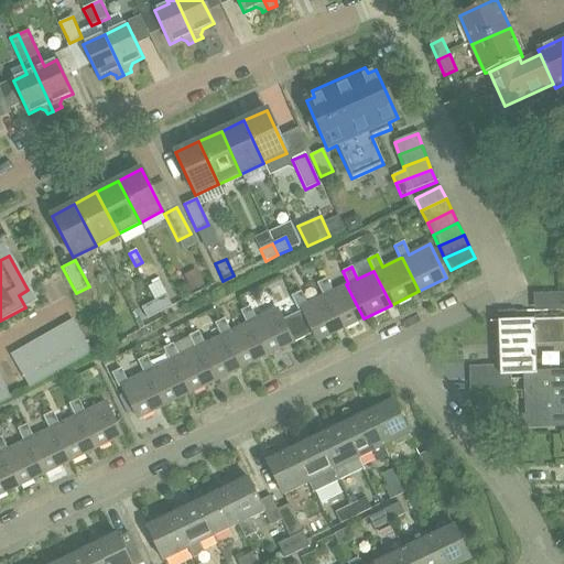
[(203,286),(198,277),(187,282),(192,292),(203,286)]
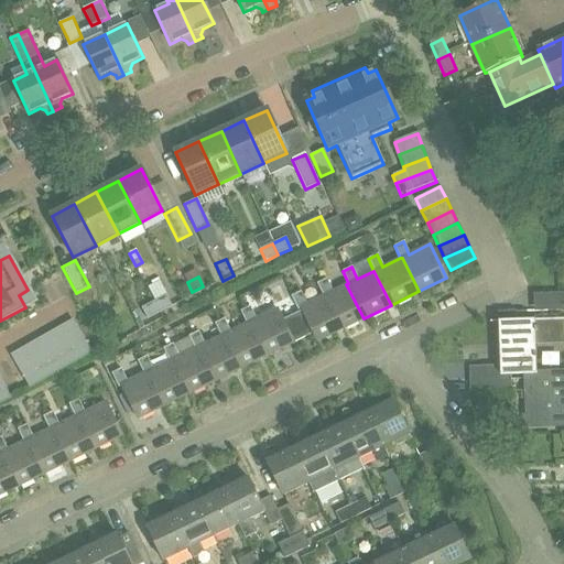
[(318,297),(336,332),(364,318),(346,284),(332,292),(325,280),(316,284),(322,295),(318,297)]
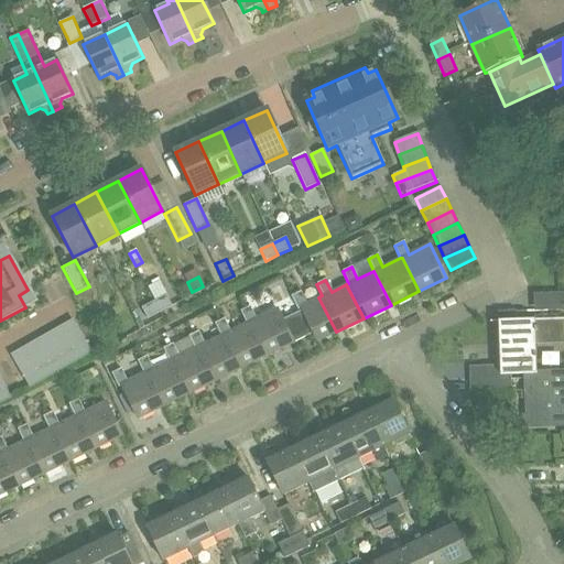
[(281,321),(292,343),(313,333),(316,342),(336,332),(318,297),(305,304),(300,292),(291,296),(297,310),(300,308),(301,311),(281,321)]
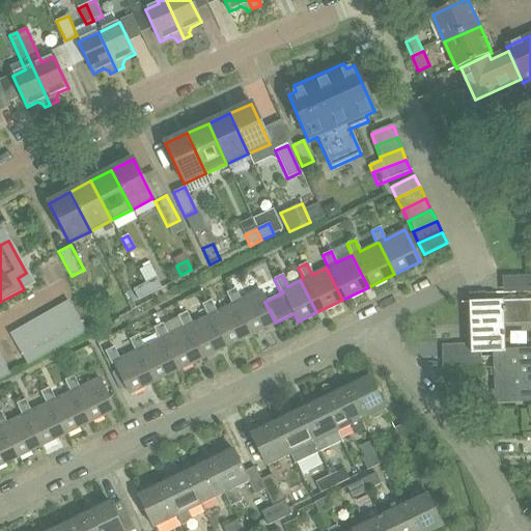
[(156,278),(144,284),(150,295),(162,288),(156,278)]
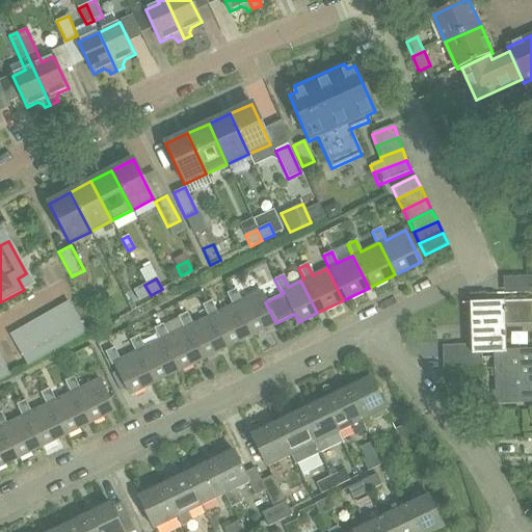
[(133,291),(138,302),(151,295),(144,285),(133,291)]
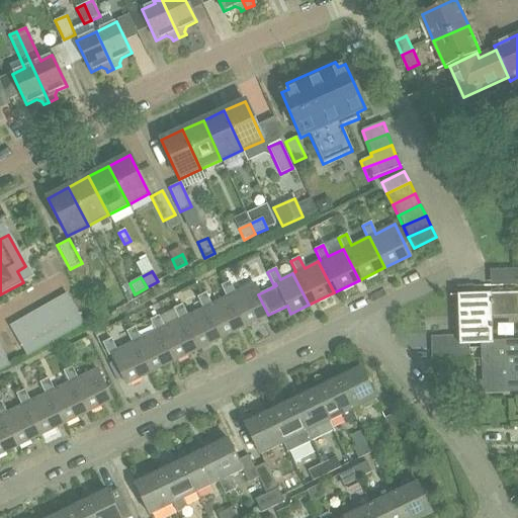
[(221,285),(227,297),(230,296),(245,327),(268,315),(258,294),(254,284),(234,294),(228,282),(221,285)]
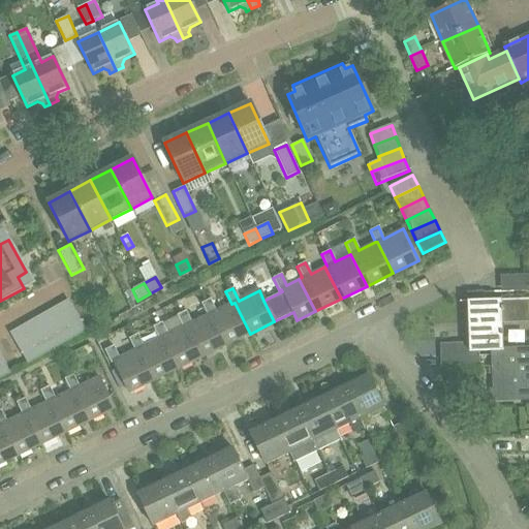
[(493,356),(518,355),(518,350),(503,350),(502,323),(528,321),(528,299),(486,301),(486,292),(469,293),(469,301),(467,301),(468,343),(441,344),(441,358),(480,356),(493,356)]
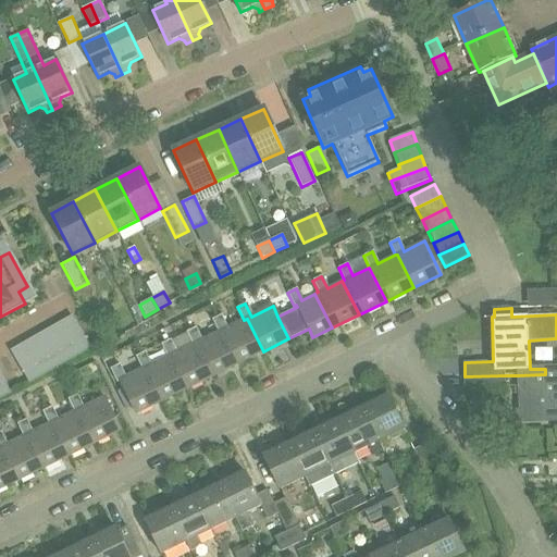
[(247,319),(244,320),(226,329),(220,316),(211,320),(218,333),(222,331),(238,363),(263,351),(247,319)]
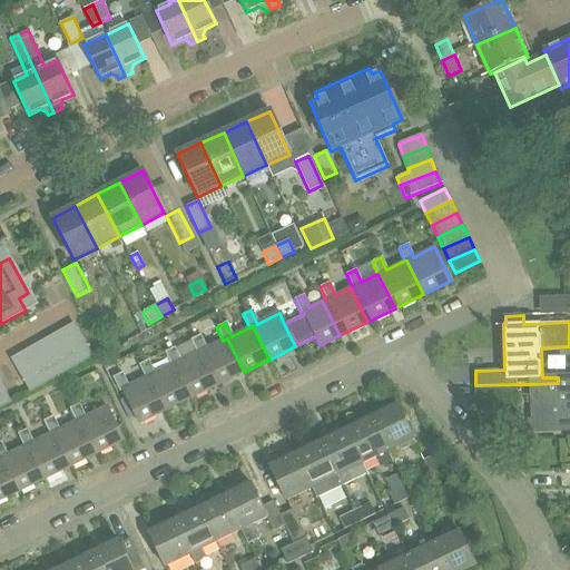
[(202,351),(218,385),(244,372),(227,338),(223,341),(206,349),(199,335),(190,340),(197,353),(202,351)]
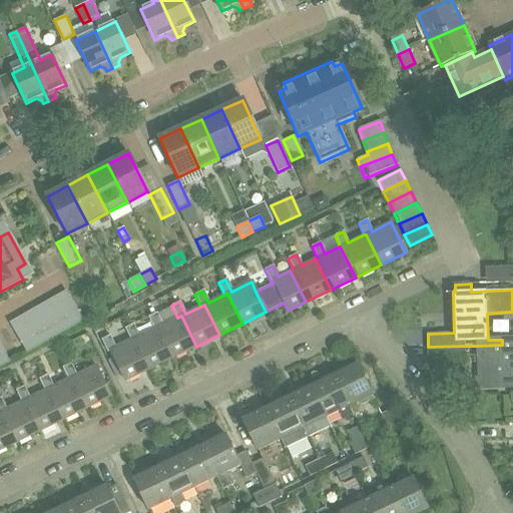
[(79,312),(67,318),(72,328),(84,321),(79,312)]
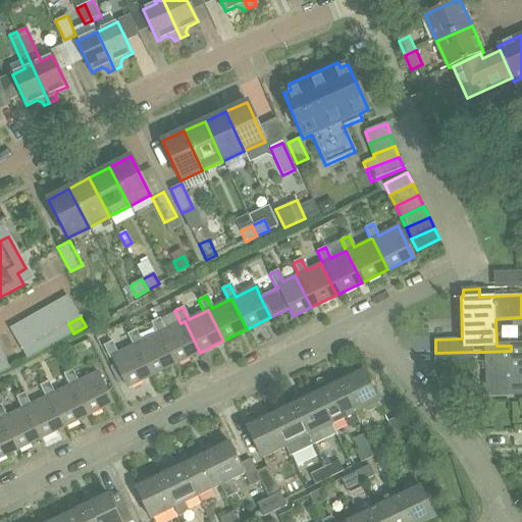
[(175,364),(200,353),(185,321),(180,323),(164,331),(159,319),(150,323),(156,335),(161,333),(175,364)]
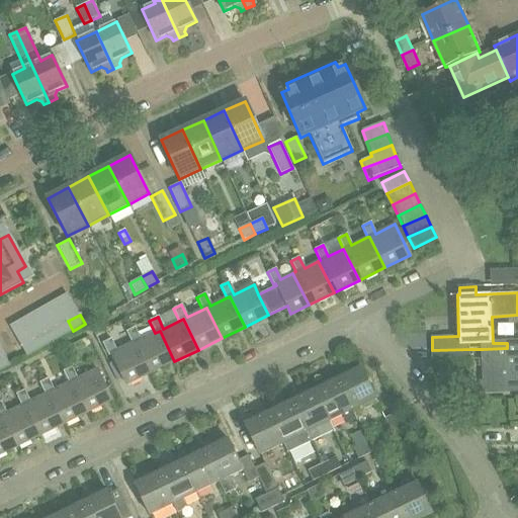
[(68,321),(57,328),(62,337),(73,331),(68,321)]
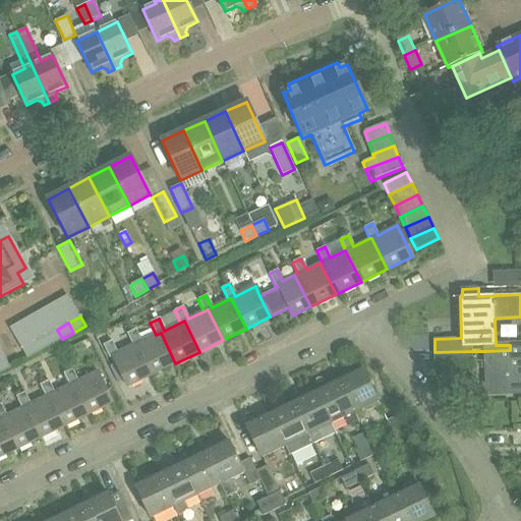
[(57,330),(46,336),(51,345),(62,339),(57,330)]
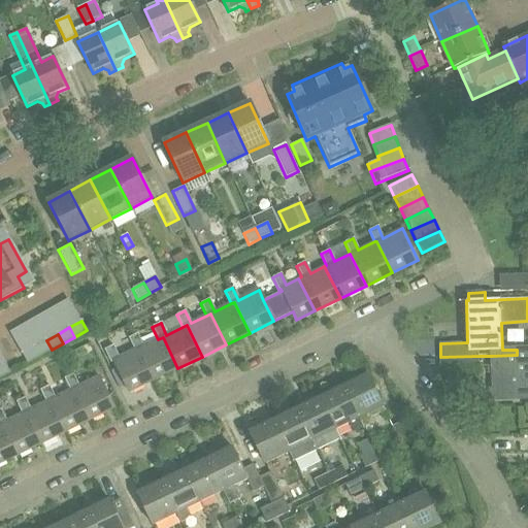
[(154,380),(177,368),(163,337),(158,339),(142,347),(136,334),(128,338),(134,351),(138,349),(154,380)]
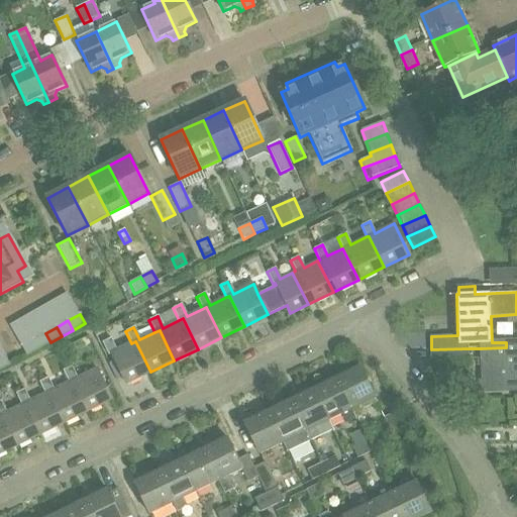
[(45,333),(33,339),(39,349),(50,342),(45,333)]
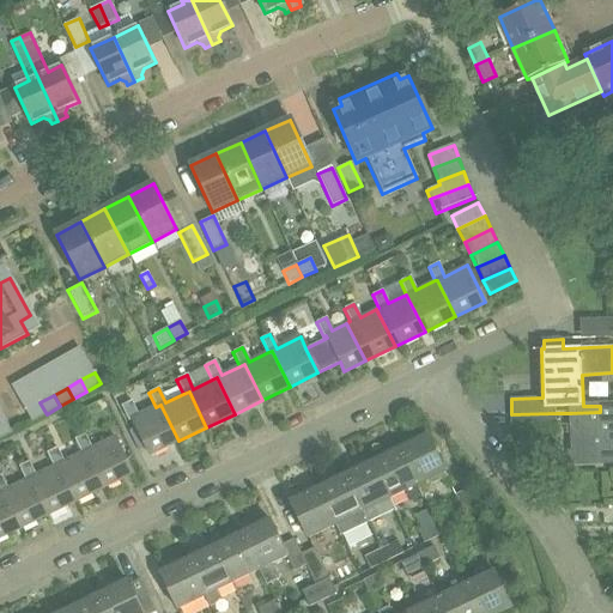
[(47,414),(40,402),(26,411),(32,422),(47,414)]
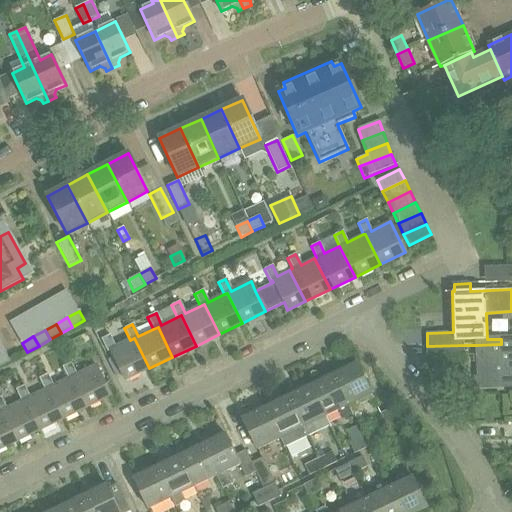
[(125,380),(149,368),(134,338),(130,340),(115,347),(109,336),(101,339),(107,351),(110,350),(125,380)]
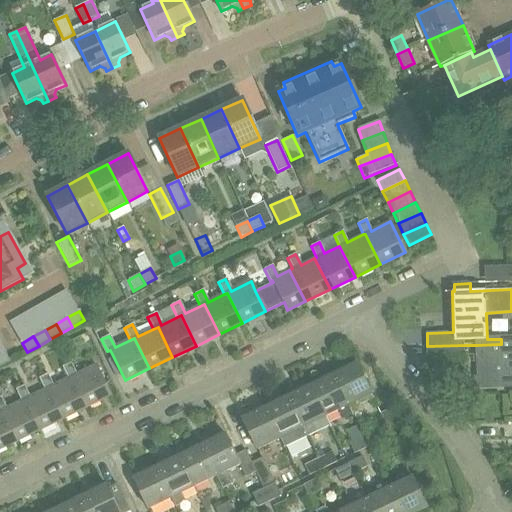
[(511,338),(501,339),(501,344),(477,345),(479,389),(511,387),(511,338)]
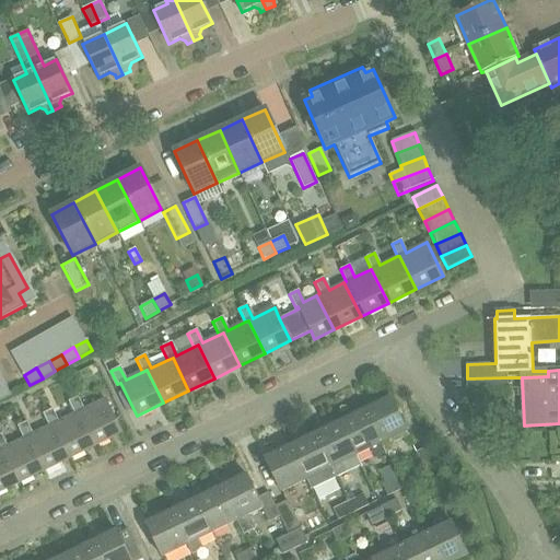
[(509,391),(509,377),(467,378),(468,392),(509,391)]
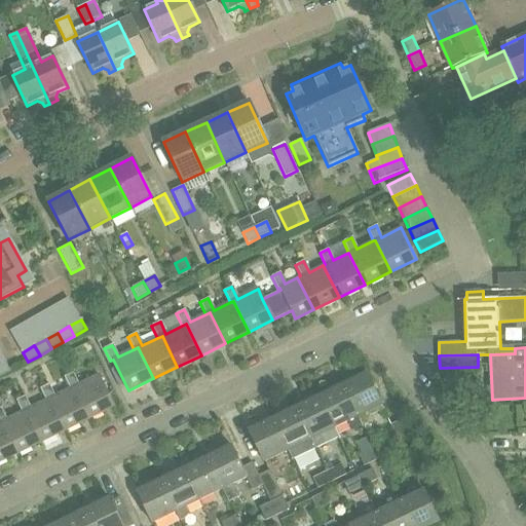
[(6,362),(0,364),(0,376),(10,372),(6,362)]
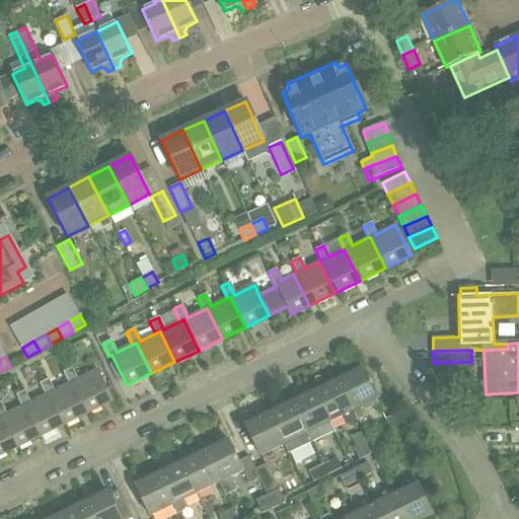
[(64,372),(70,383),(72,382),(88,414),(113,401),(96,370),(78,379),(72,368),(64,372)]
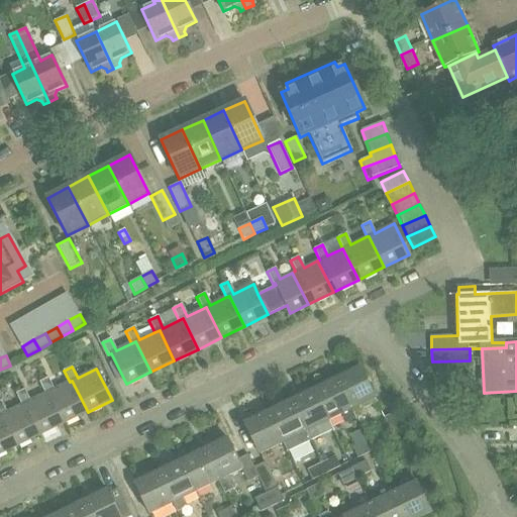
[(360,367),(337,378),(357,419),(363,416),(365,409),(378,403),(360,367)]
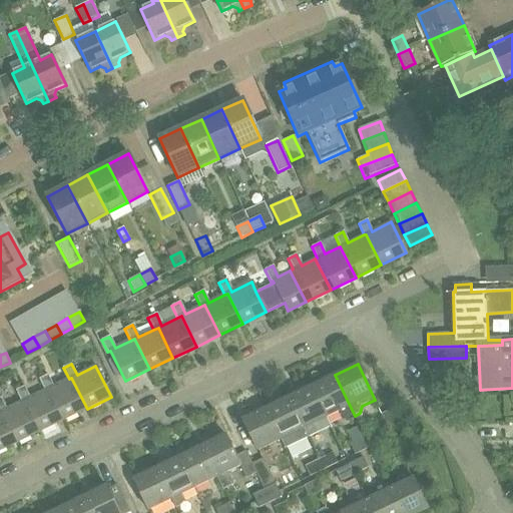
[(40,379),(46,390),(48,389),(63,420),(87,409),(71,378),(69,379),(54,386),(48,375),(40,379)]
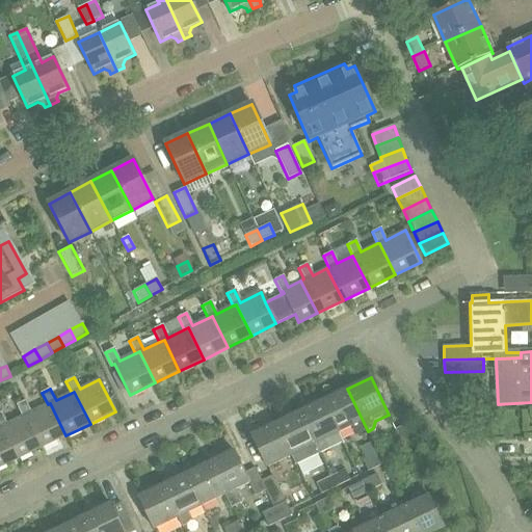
[(347,389),(323,400),(340,433),(352,427),(356,436),(368,431),(347,389)]
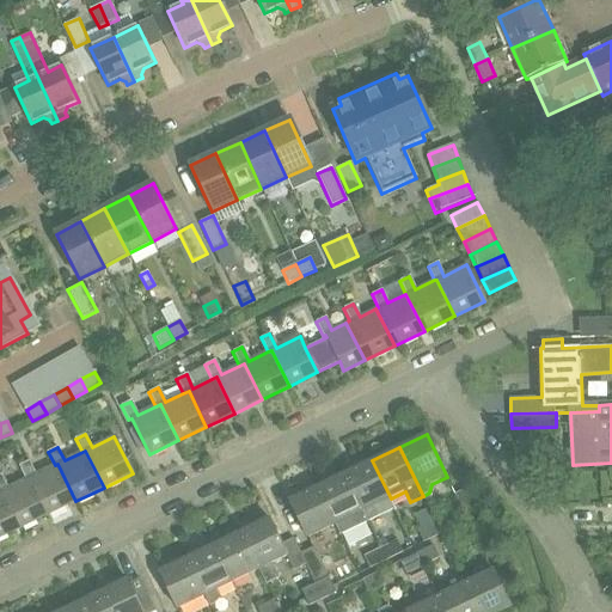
[(344,475),(363,512),(368,522),(396,508),(391,499),(372,460),(344,475)]
